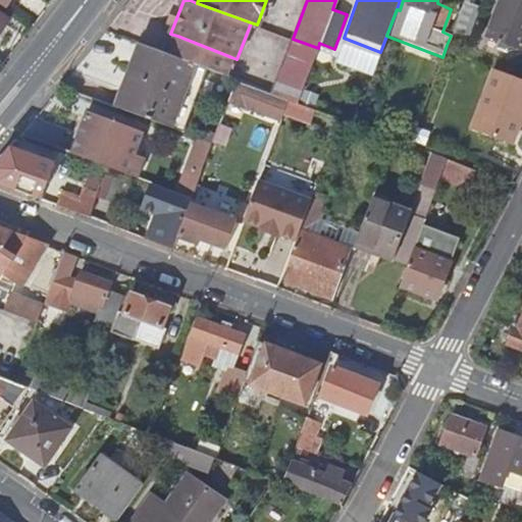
[(499,0),(486,34),(521,46),(521,0),(520,0),(499,0)]
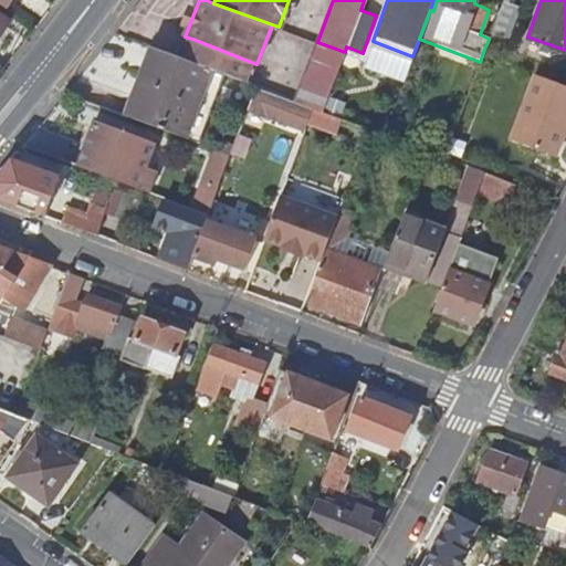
[(512,4),(503,1),(489,39),(484,49),(494,53),(512,4)]
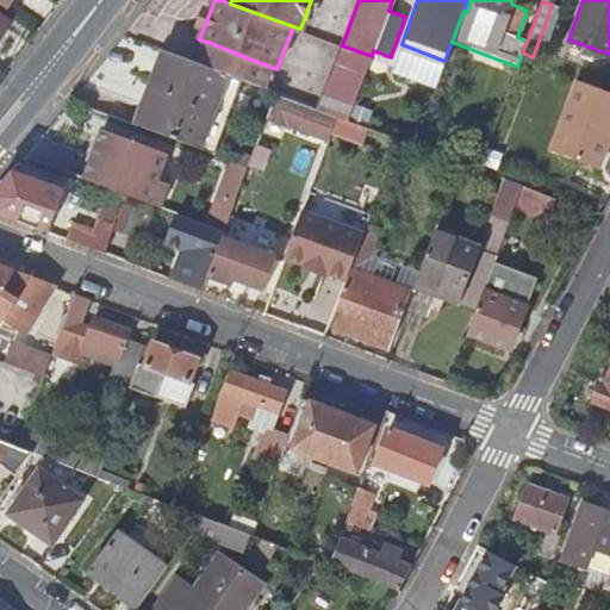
[(0,37),(10,23),(0,14),(0,37)]
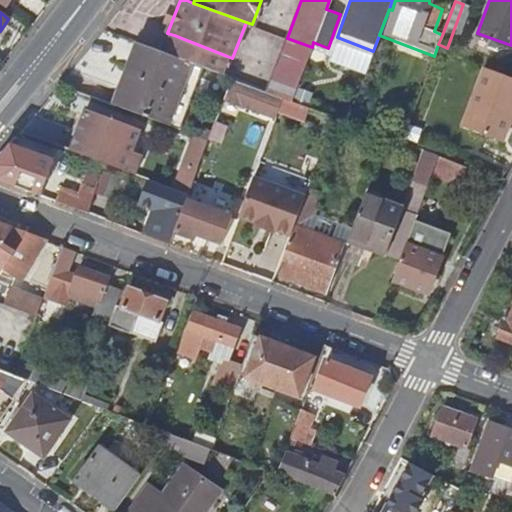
[(221,72),(227,56),(174,35),(166,52),(202,65),(221,72)]
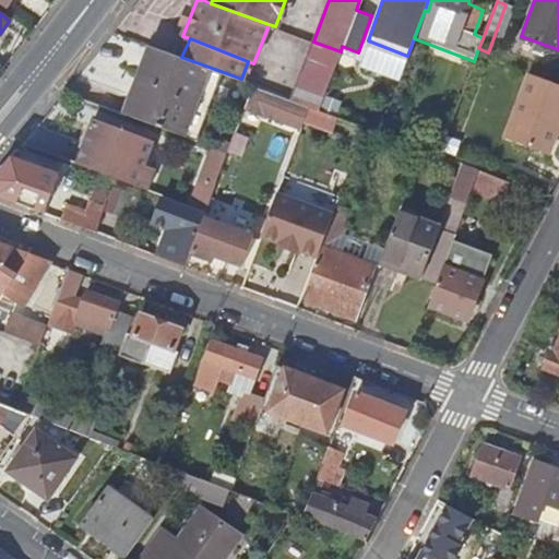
[(313,42),(293,98),(308,104),(319,108),(341,51),(313,42)]
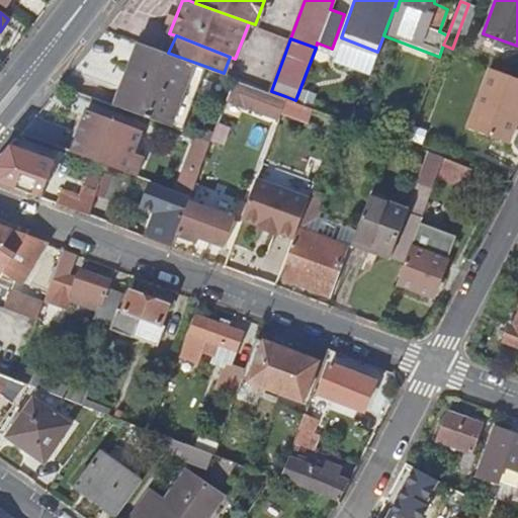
[(138,40),(113,104),(179,127),(204,66),(168,53),(138,40)]
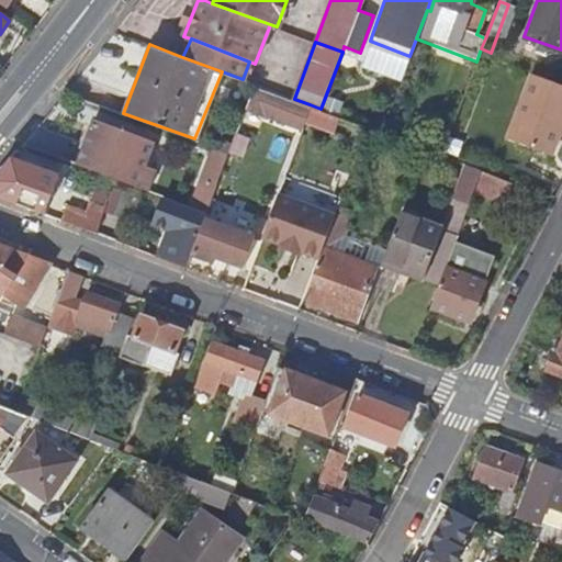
[(561,85),(530,72),(506,139),(550,156),(558,135),(561,124),(561,85)]
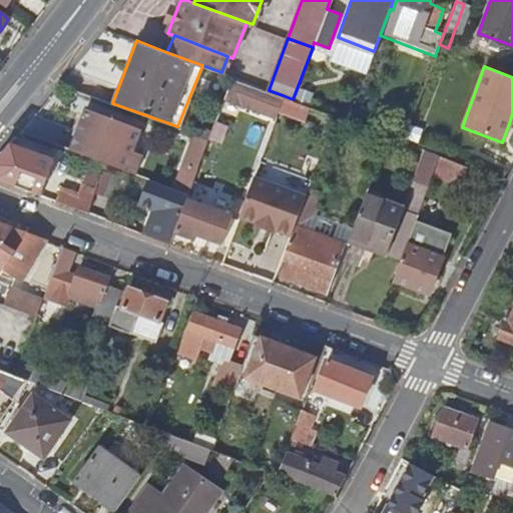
[(84,110),(83,115),(101,121),(103,117),(84,110)]
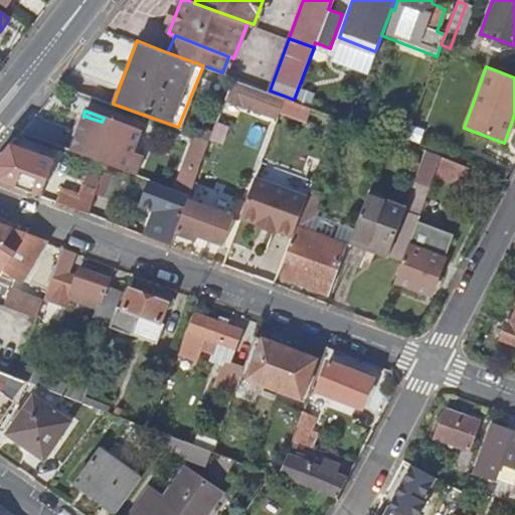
[(83,116),(70,150),(101,161),(103,162),(132,172),(137,158),(128,154),(137,130),(104,118),(102,122),(83,116)]
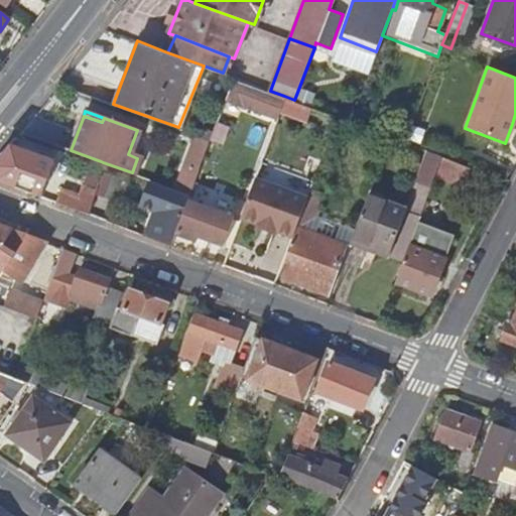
[(230,124),(218,120),(210,139),(222,143),(230,124)]
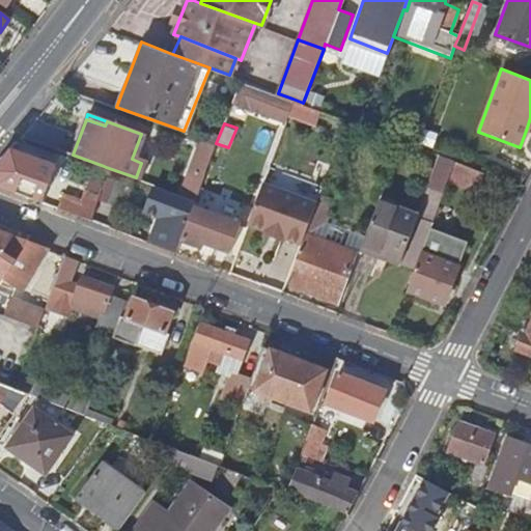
[(205,171),(216,143),(201,138),(191,166),(205,171)]
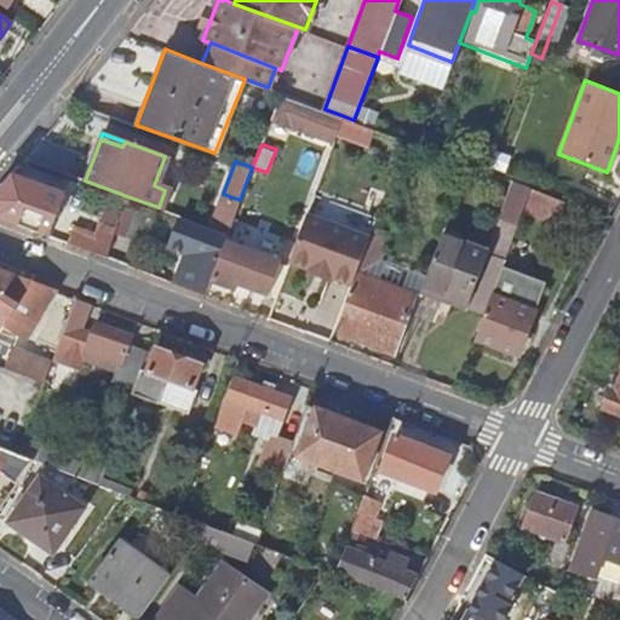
[(0,216),(49,234),(50,231),(63,194),(13,173),(0,189),(0,216)]
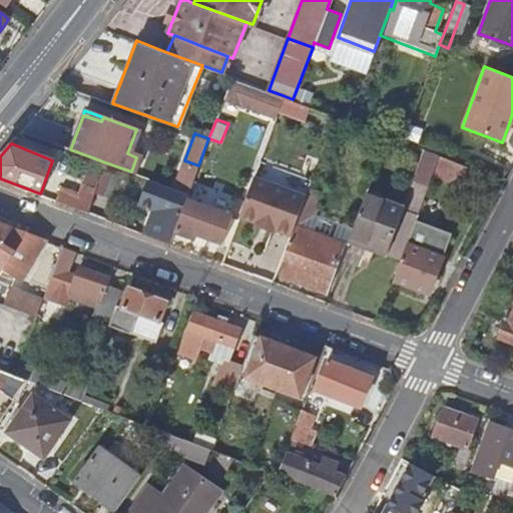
[(414,179),(429,184),(433,173),(440,154),(424,149),(414,179)]
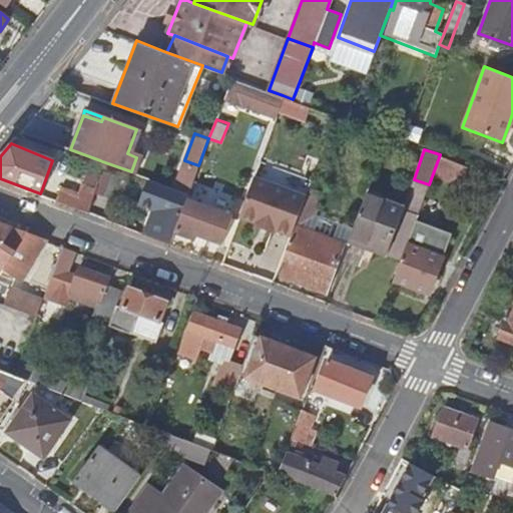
[(459,183),(466,164),(440,154),(433,173),(459,183)]
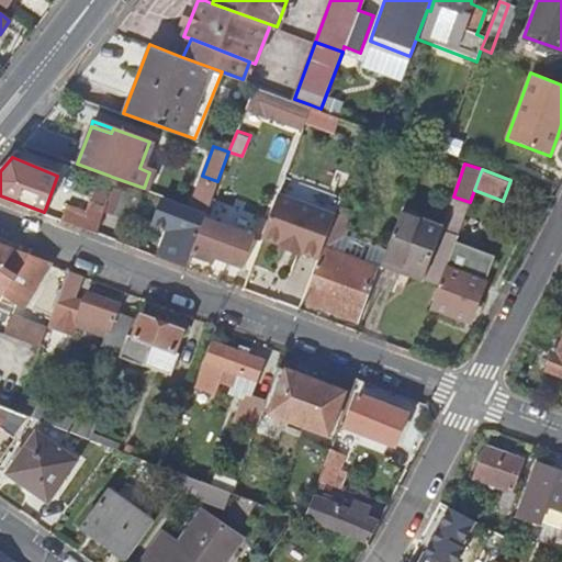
[(153,222),(169,228),(158,255),(186,266),(191,251),(204,217),(206,211),(164,194),(153,222)]
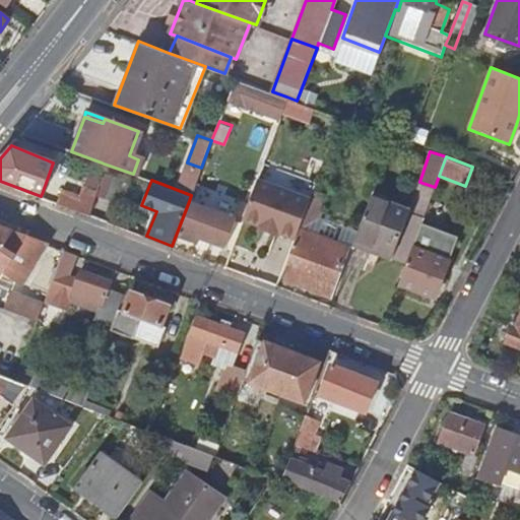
[(309,199),(256,180),(242,217),(295,238),(309,199)]
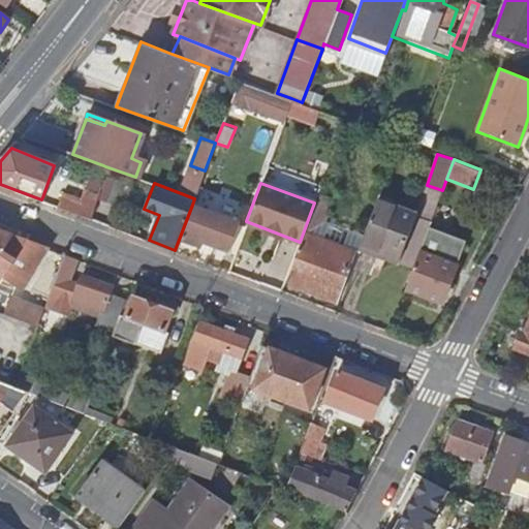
[(79,197),(73,212),(90,218),(97,193),(83,188),(79,197)]
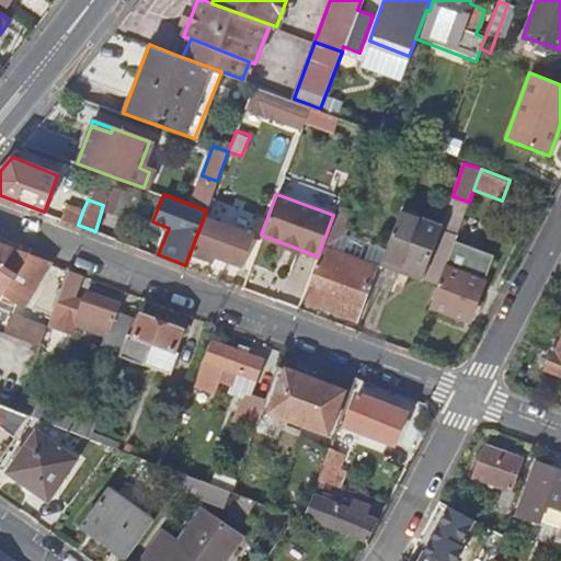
[(56,214),(45,209),(44,212),(78,225),(83,209),(60,202),(56,214)]
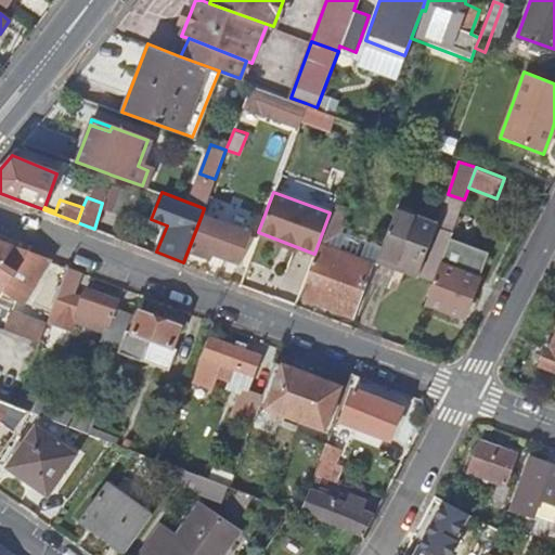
[(437,224),(397,208),(379,254),(407,263),(405,270),(418,274),(437,224)]
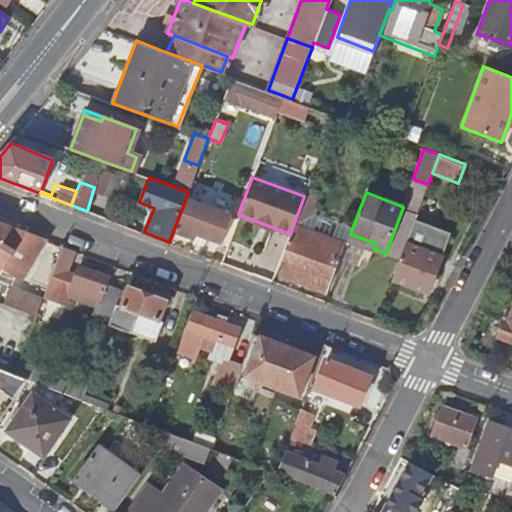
[(350,234),(309,218),(316,198),(305,194),(304,196),(290,234),(276,271),(329,291),(350,234)]
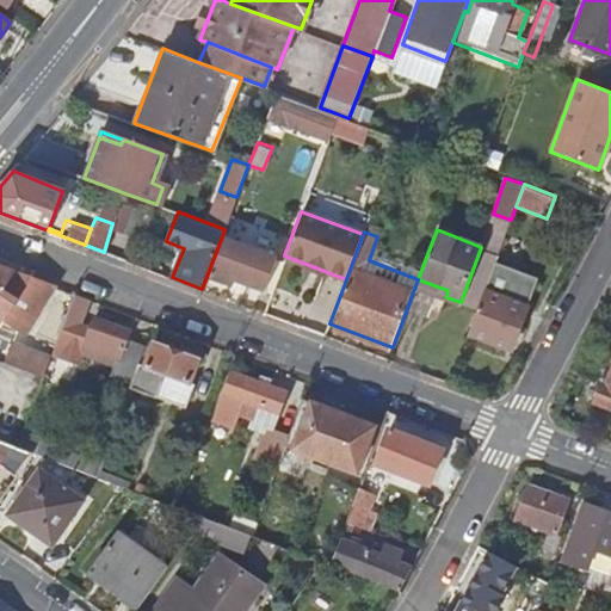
[(276,257),(222,236),(208,273),(230,282),(232,276),(264,287),(276,257)]
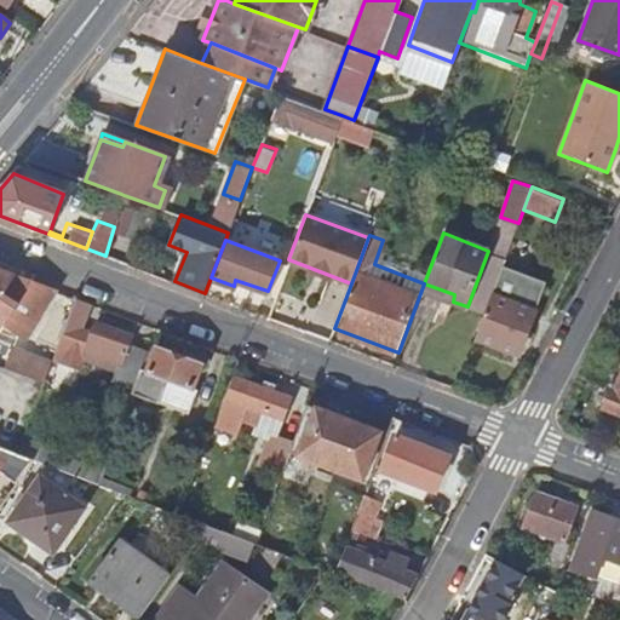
[(517,354),(545,281),(501,265),(491,293),(475,338),(517,354)]
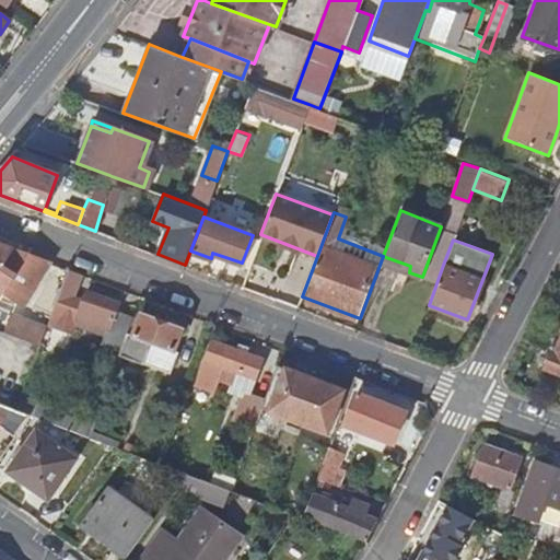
[(0,290),(24,305),(50,261),(23,252),(0,242),(0,290)]
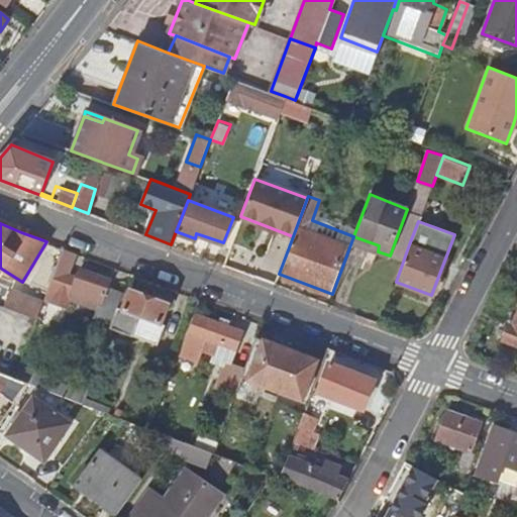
[(109,281),(78,270),(76,275),(69,273),(76,252),(63,247),(53,277),(45,294),(67,302),(69,298),(96,309),(93,317),(110,322),(121,292),(107,287),(109,281)]
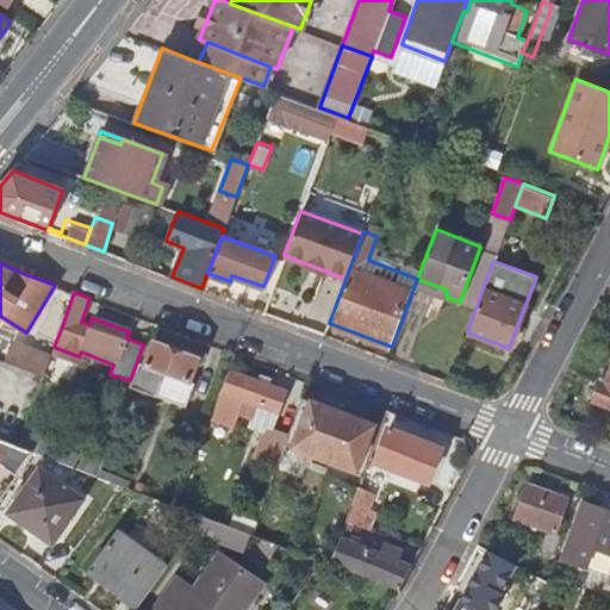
[(13,341),(6,361),(43,375),(51,354),(13,341)]
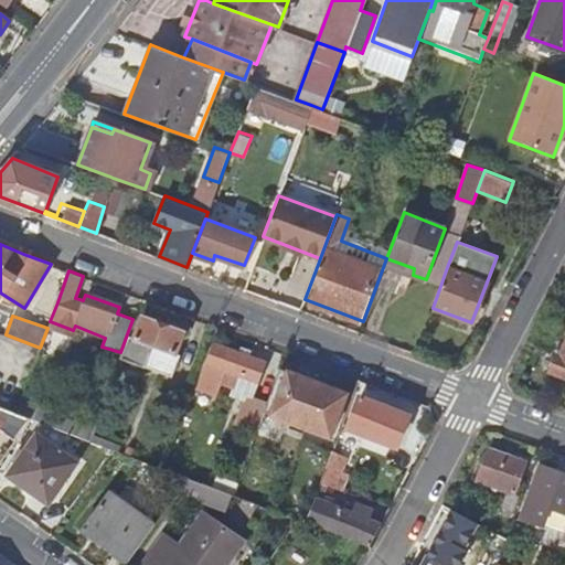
[(139,321),(132,319),(120,352),(118,358),(142,368),(144,365),(171,376),(179,355),(176,354),(183,331),(142,316),(139,321)]
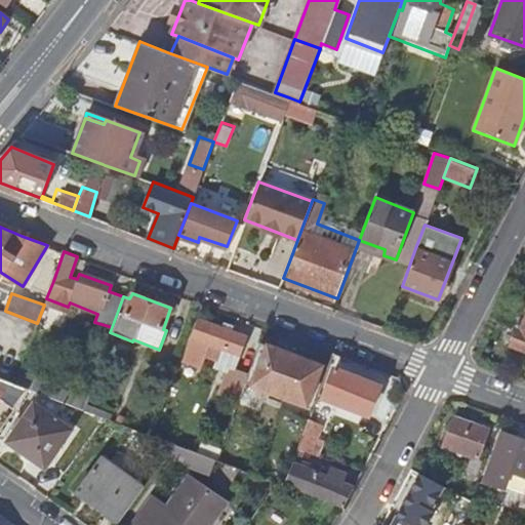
[(246,384),(250,372),(237,368),(241,356),(248,336),(232,330),(234,325),(225,322),(223,327),(199,318),(192,336),(200,339),(210,344),(207,353),(206,355),(217,359),(214,368),(227,372),(218,394),(239,402),(240,398),(246,384)]
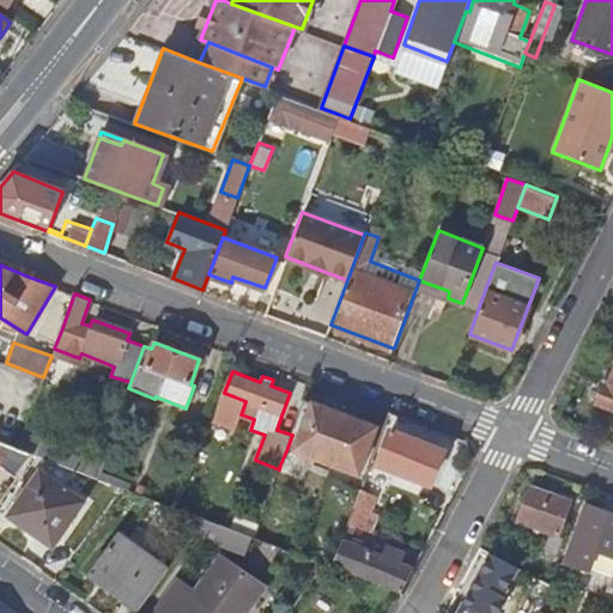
[(612,372),(608,386),(607,384),(602,387),(599,396),(602,402),(612,406),(612,372)]
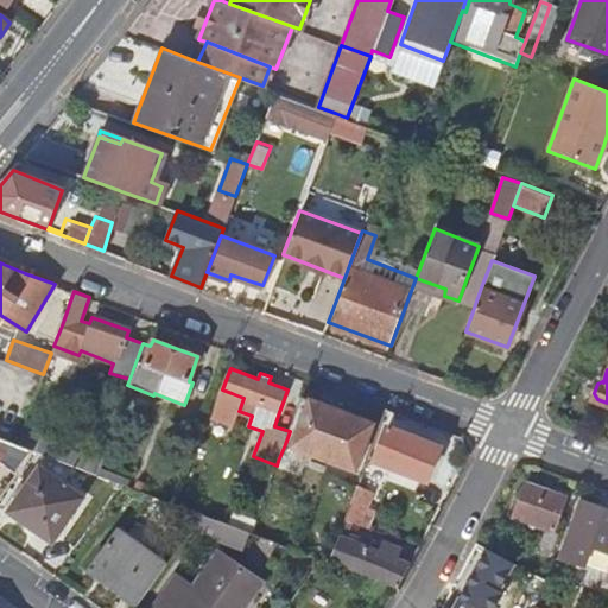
[(228,405),(232,393),(222,390),(216,387),(206,415),(221,420),(228,405)]
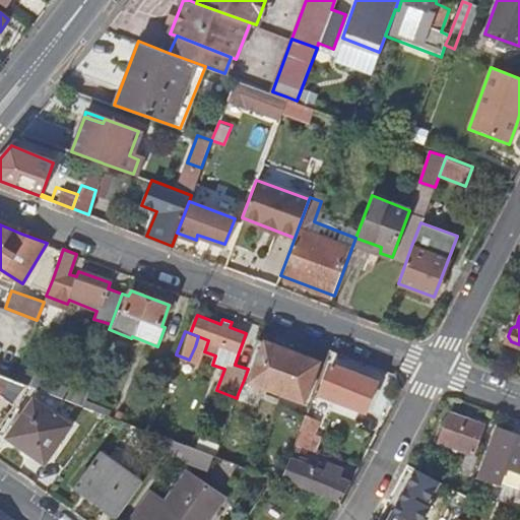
[(205,349),(208,340),(198,336),(195,346),(205,349)]
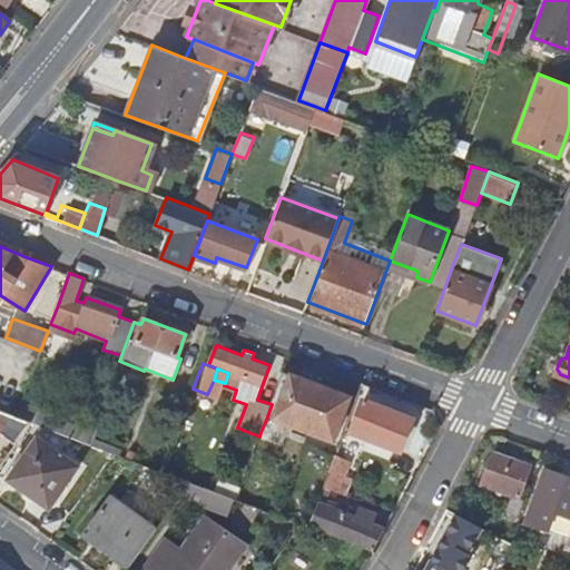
[(350,395),(284,371),(272,404),(267,416),(333,440),(350,395)]
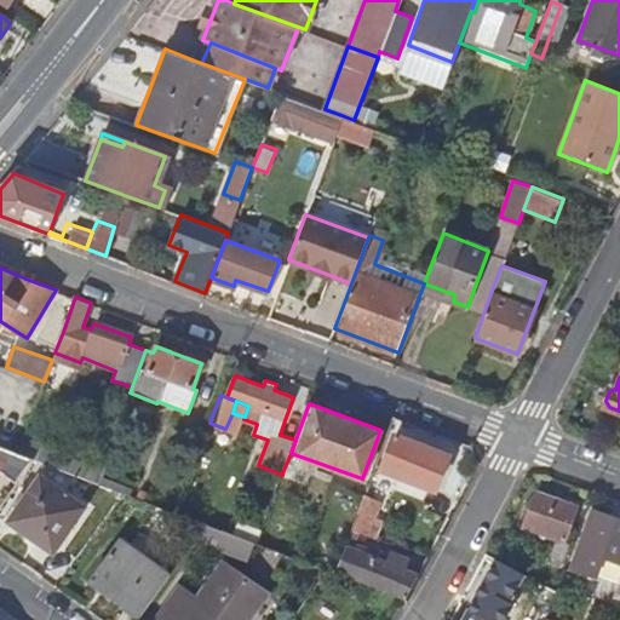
[(447,455),(396,434),(380,469),(434,491),(447,455)]
